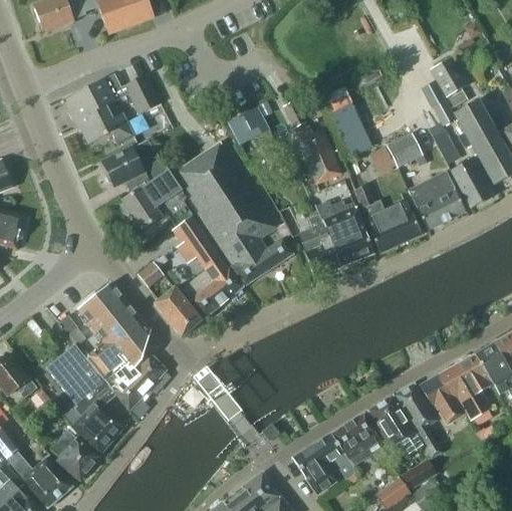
[(48,0),(34,5),(44,31),(64,23),(64,25),(72,22),(72,21),(74,20),(74,18),(86,13),(85,11),(99,6),(102,5),(112,31),(154,16),(148,0),(48,0)]
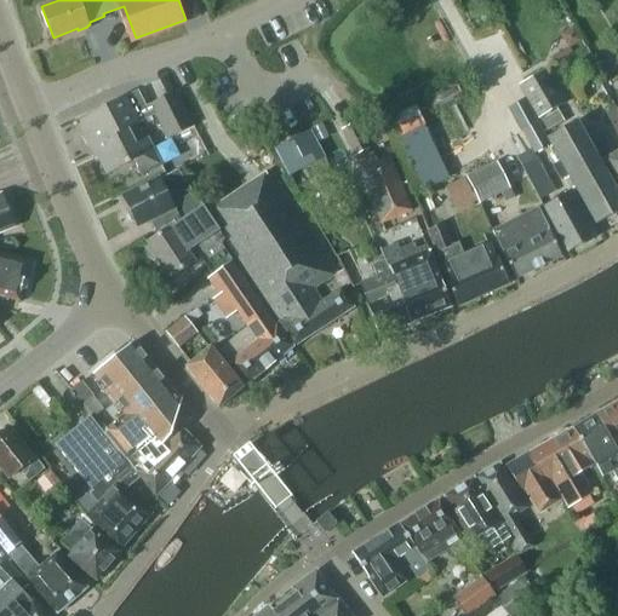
[(566,119),(559,105),(565,102),(545,68),(520,82),(539,116),(541,115),(548,128),(566,119)]
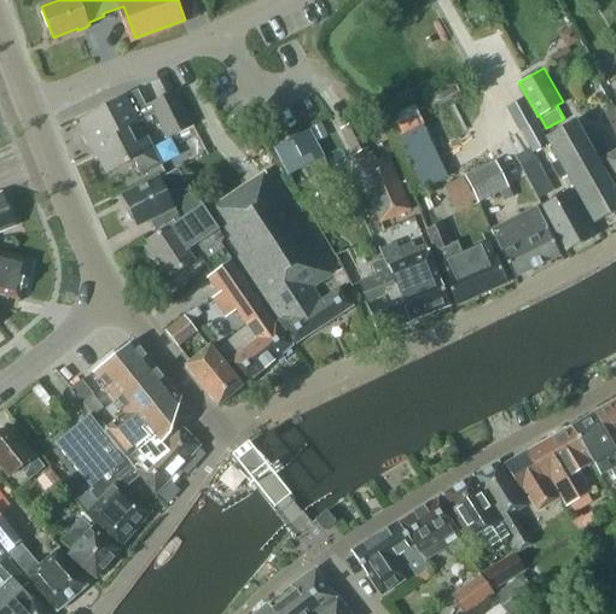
[(82,121),(80,122),(91,145),(93,144),(108,173),(135,158),(143,174),(164,163),(150,134),(146,135),(139,121),(152,113),(156,112),(151,101),(147,104),(139,87),(126,94),(80,117),(82,121)]
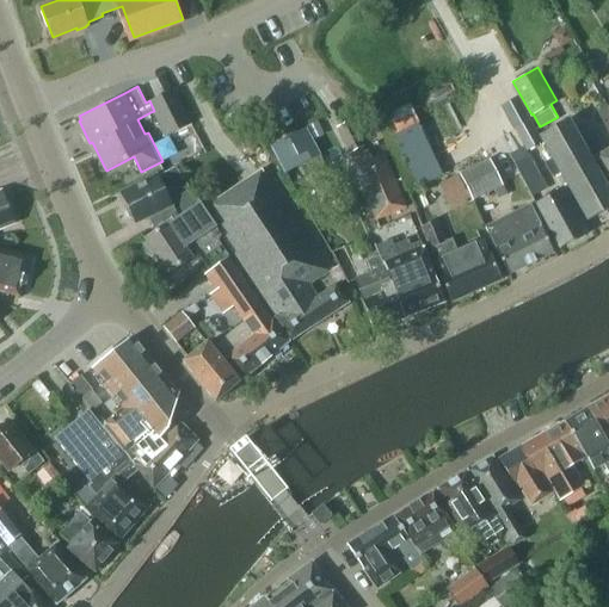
[(166,135),(191,122),(174,88),(149,100),(166,135)]
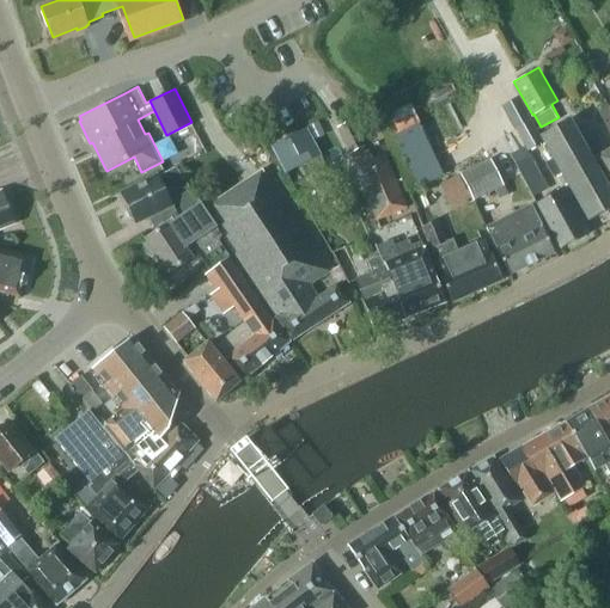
[(543,140),(531,118),(519,96),(502,104),(516,127),(517,127),(529,148),(543,140)]
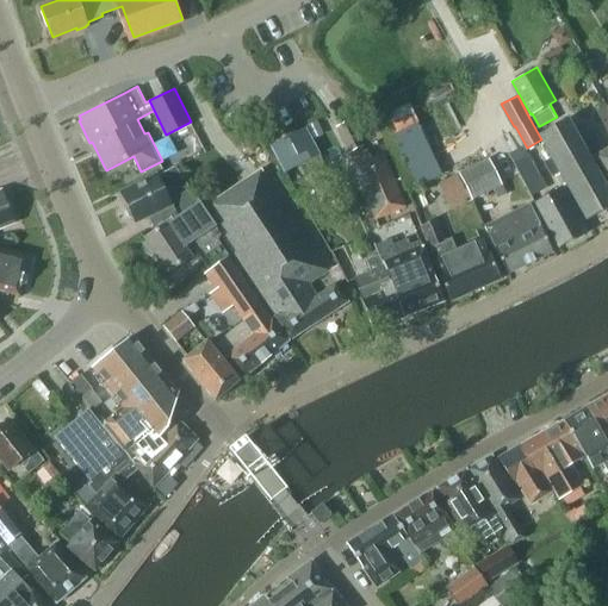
[(349,151),(364,144),(352,118),(337,125),(349,151)]
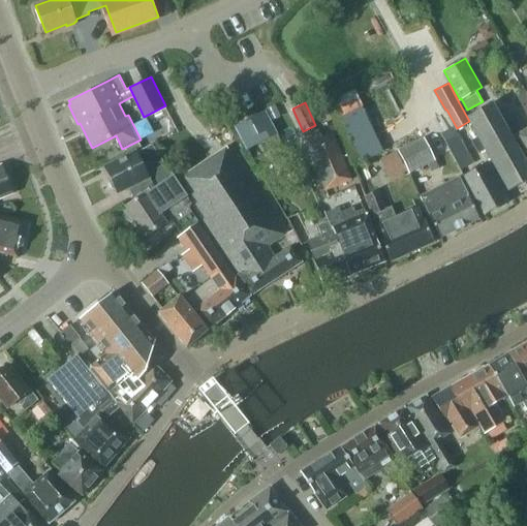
[(508,189),(526,179),(526,161),(494,103),(468,117),(508,189)]
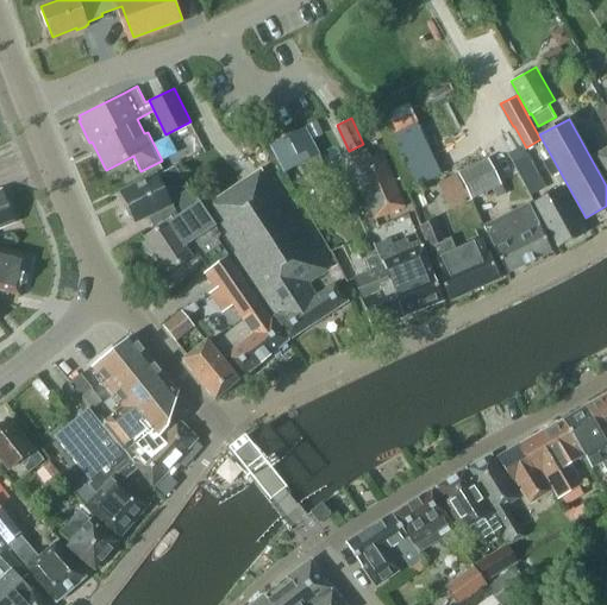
[(405,161),(431,147),(418,121),(392,134),(405,161)]
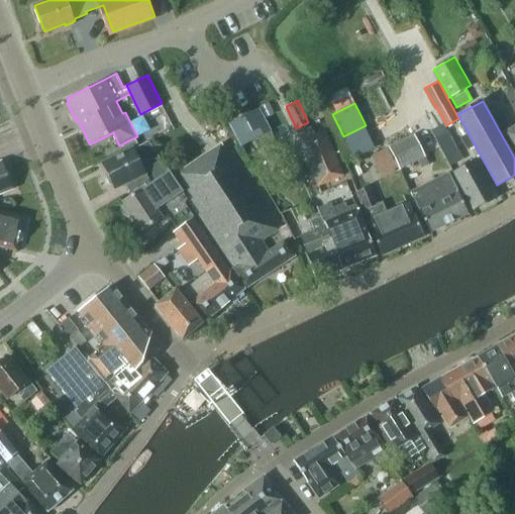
[(259,107),(244,115),(252,131),(268,123),(259,107)]
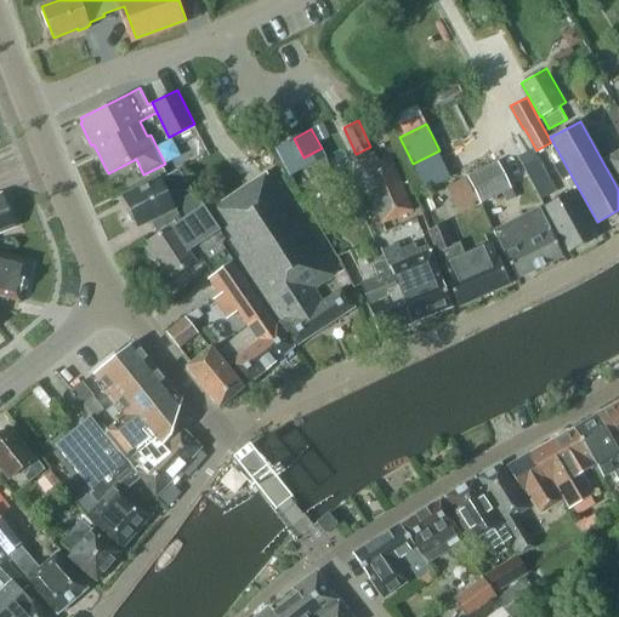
[(618,150),(608,158),(618,175),(618,150)]
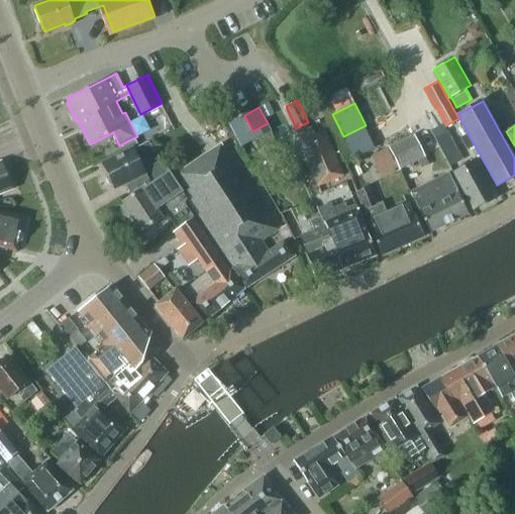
[(316,133),(312,126),(298,132),(301,140),(319,185),(344,174),(326,130),(316,133)]
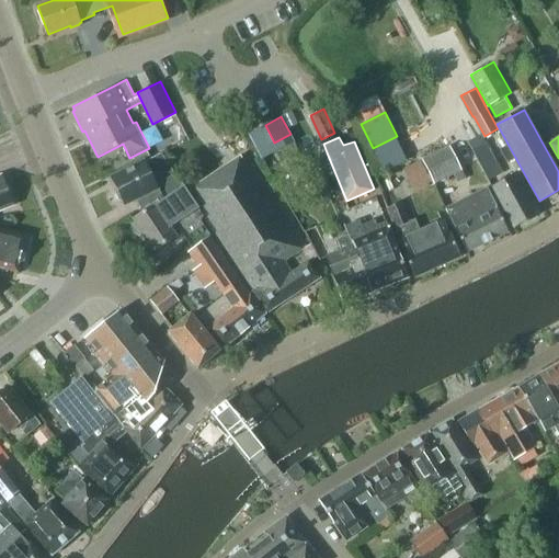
[(436,183),(463,169),(451,144),(423,158),(436,183)]
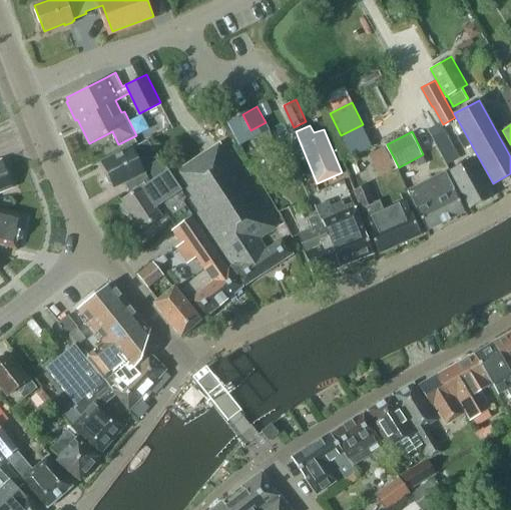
[(133,143),(101,160),(106,171),(106,173),(109,181),(111,181),(114,188),(126,182),(130,190),(148,175),(140,158),(151,153),(154,157),(157,156),(148,138),(134,145),(133,143)]
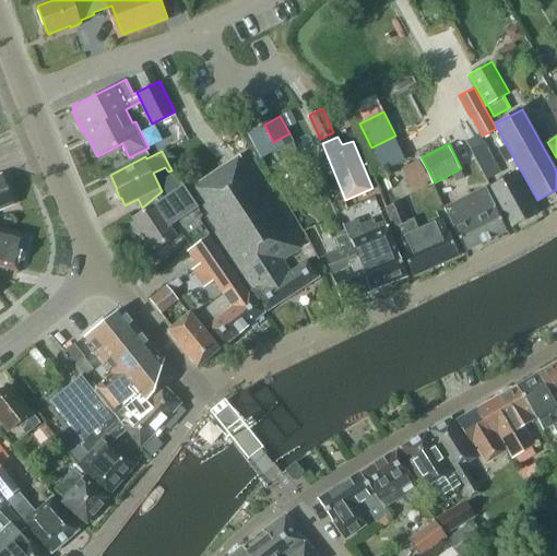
[(203,215),(267,309),(319,275),(308,259),(291,270),(284,258),(305,245),(244,153),(187,190),(203,215)]
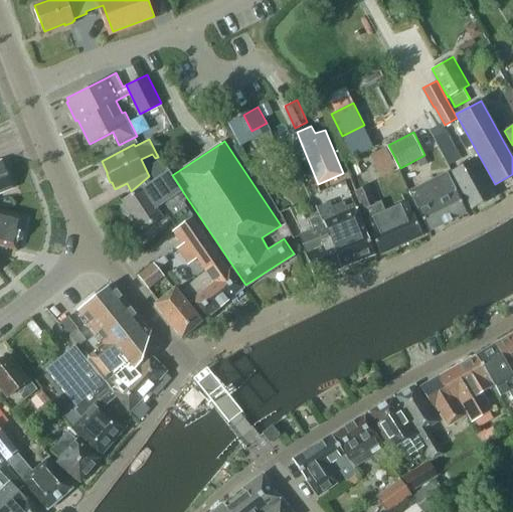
[(392,159),(386,146),(371,154),(382,177),(399,168),(394,158),(392,159)]
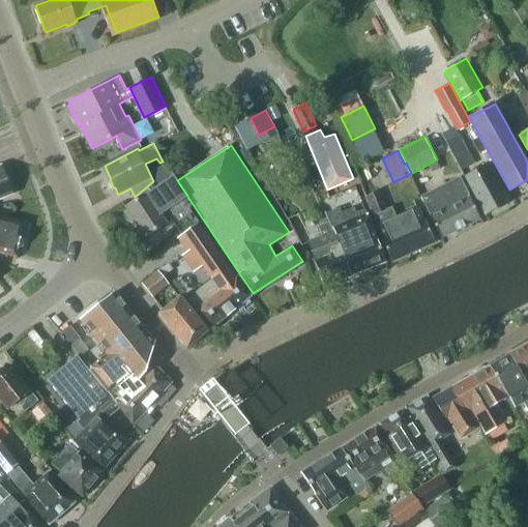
[(165,163),(159,167),(156,178),(160,184),(173,176),(165,163)]
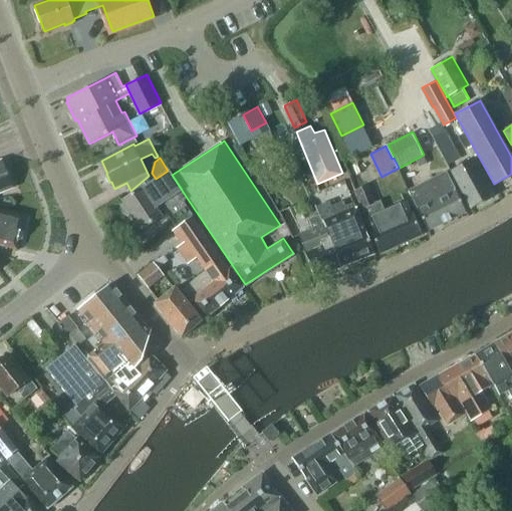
[(0,160),(0,192),(13,187),(2,159),(0,160)]
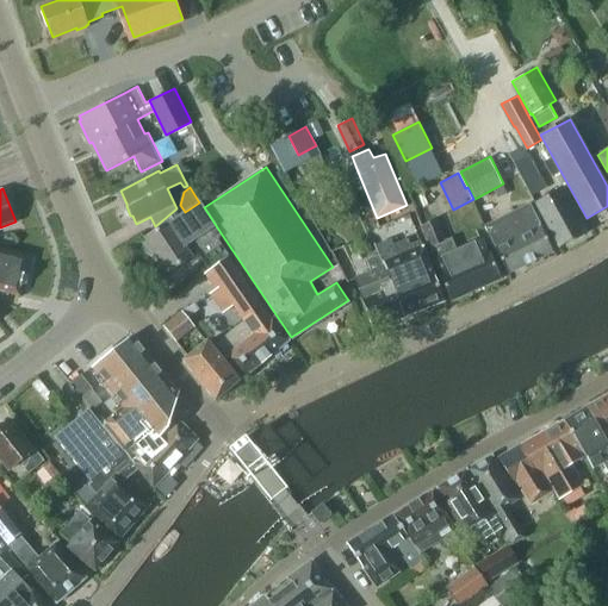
[(585,229),(563,188),(552,194),(550,189),(545,192),(547,197),(537,202),(559,243),(558,243),(559,244),(584,231),(584,230),(585,229)]
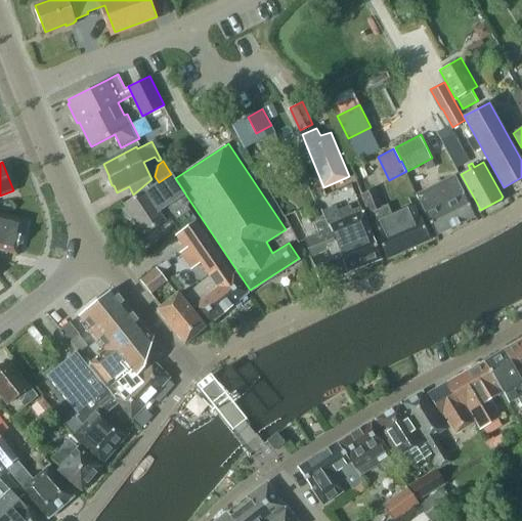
[(171,174),(159,182),(145,191),(144,190),(126,203),(127,205),(123,208),(130,218),(134,216),(145,232),(164,219),(171,214),(174,219),(174,220),(180,230),(197,218),(186,205),(190,202),(175,178),(172,173),(171,174)]
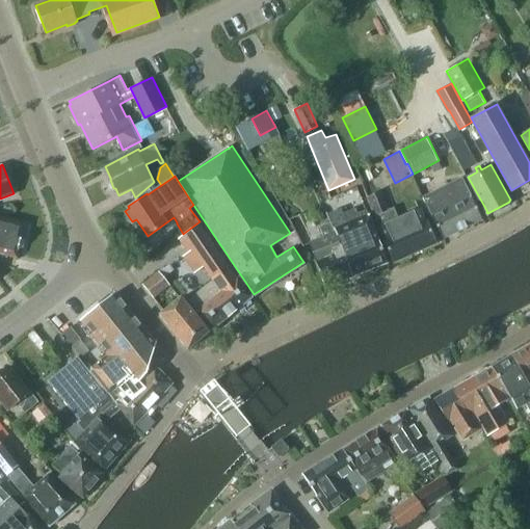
[(472,195),(462,177),(423,195),(444,237),(483,218),(472,195)]
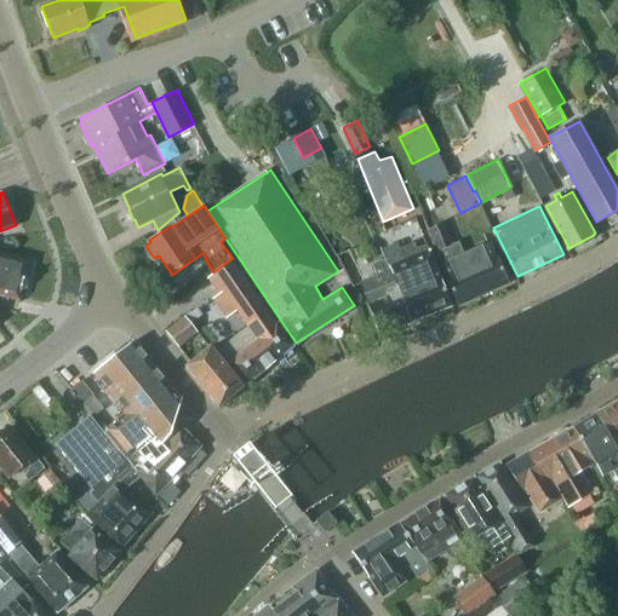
[(453,242),(448,230),(445,220),(429,228),(438,251),(444,265),(446,277),(459,304),(509,282),(491,241),(465,252),(459,240),(453,242)]
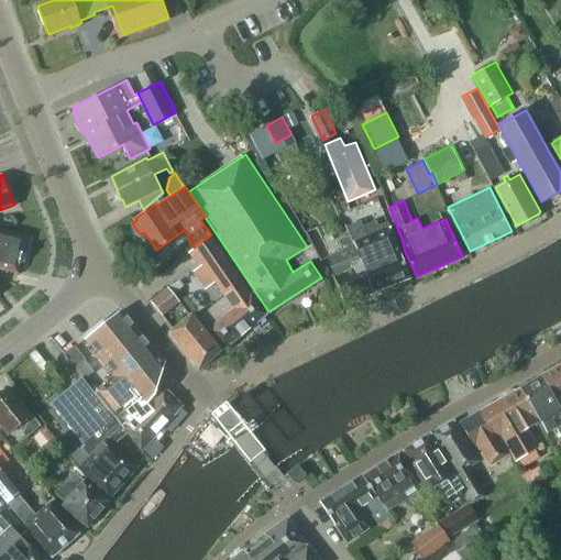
[(363,268),(373,292),(410,276),(388,221),(378,224),(376,219),(363,224),(369,239),(355,244),(364,268),(363,268)]
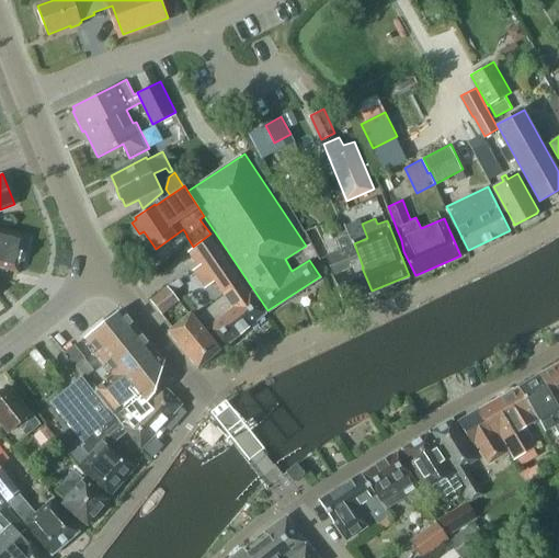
[(363,268),(354,243),(350,232),(338,238),(342,249),(331,253),(317,225),(306,230),(320,259),(327,255),(334,274),(333,275),(344,302),(372,291),(362,268),(363,268)]
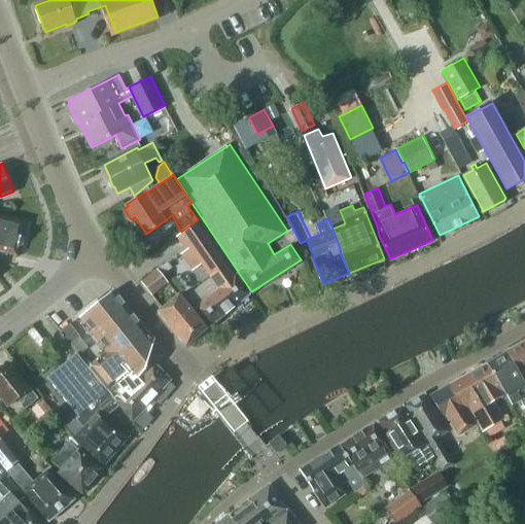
[(0,249),(16,253),(19,246),(23,243),(25,237),(22,233),(25,221),(0,214),(0,249)]
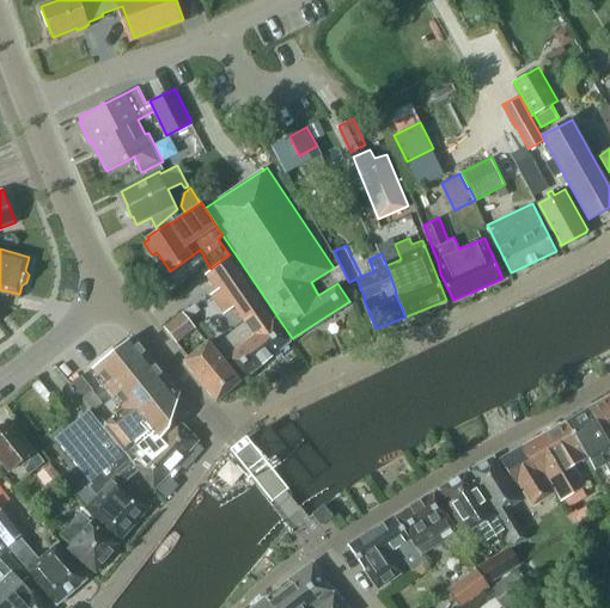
[(274,319),(230,255),(207,272),(218,289),(223,286),(245,320),(218,344),(245,378),(291,341),(274,319)]
